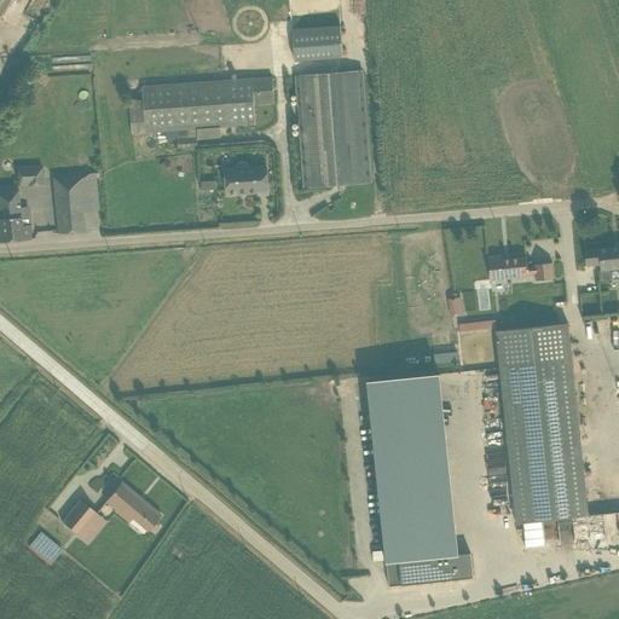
[(341,24),(291,28),(294,62),(343,58),(341,24)]
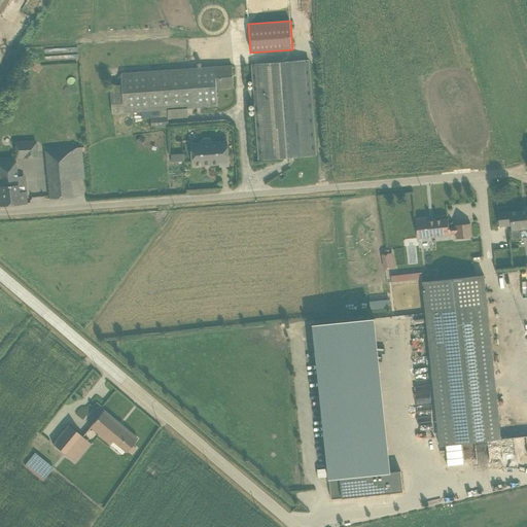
[(37,51),(37,62),(70,61),(70,50),(37,51)]
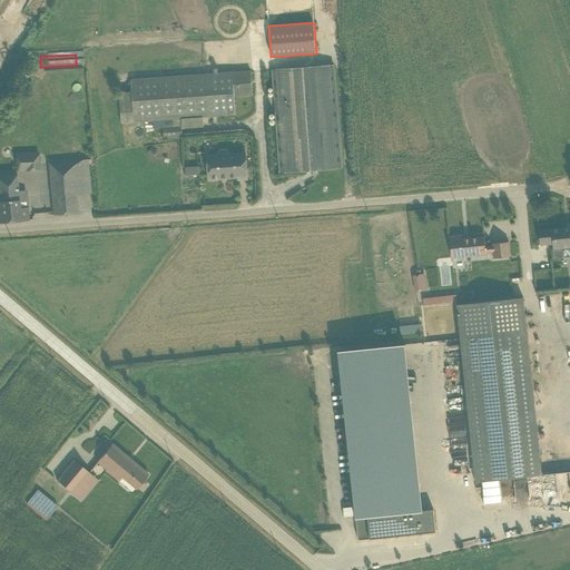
[(281,175),(344,170),(337,68),(273,72),(281,175)]
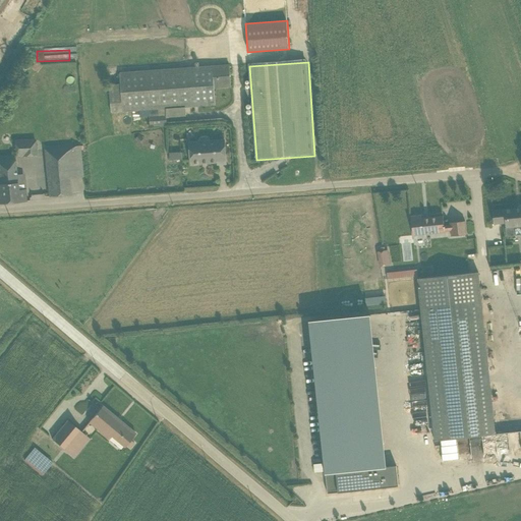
[(232,88),(230,66),(120,74),(121,87),(109,88),(111,105),(122,104),(122,114),(215,108),(214,89),(232,88)]
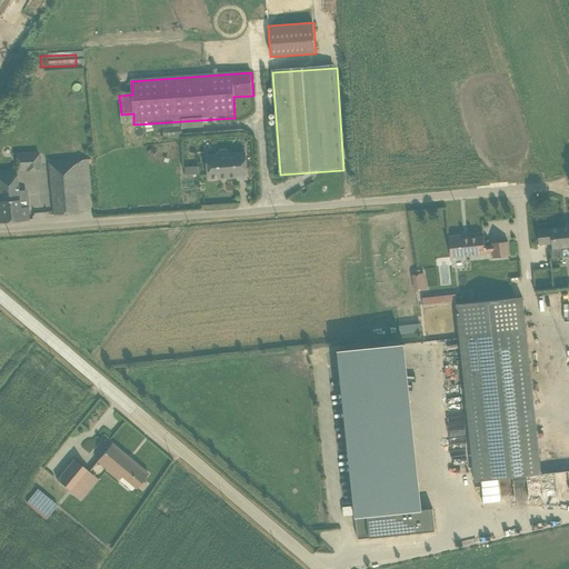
[(42,216),(78,213),(75,151),(39,153),(42,216)]
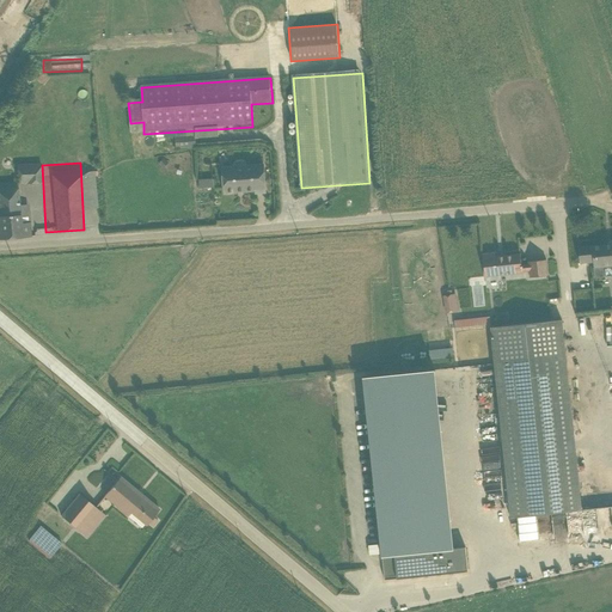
[(221,196),(264,194),(262,163),(219,165),(221,196)]
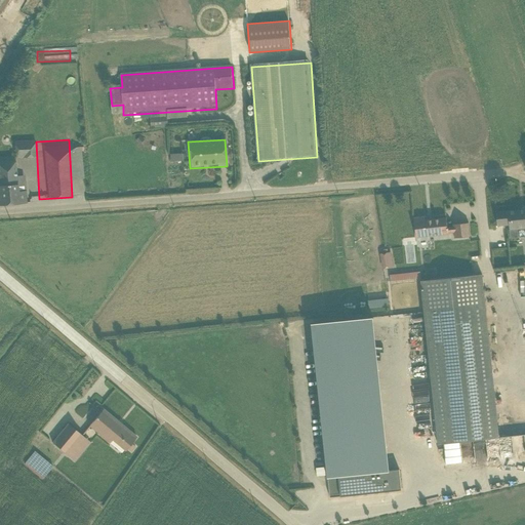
[(165,164),(175,165),(175,152),(166,151),(165,164)]
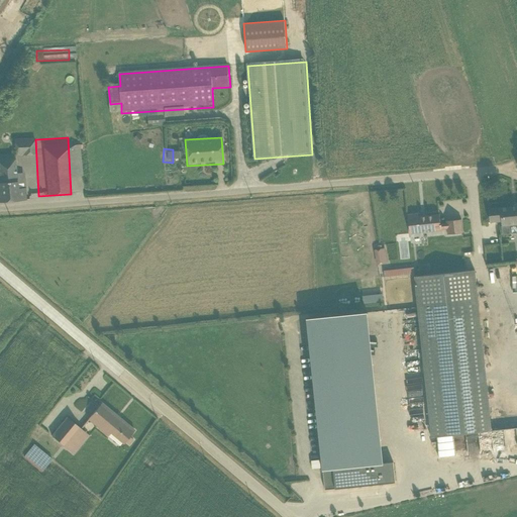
[(0,201),(24,200),(23,173),(13,173),(12,152),(0,152),(0,201)]
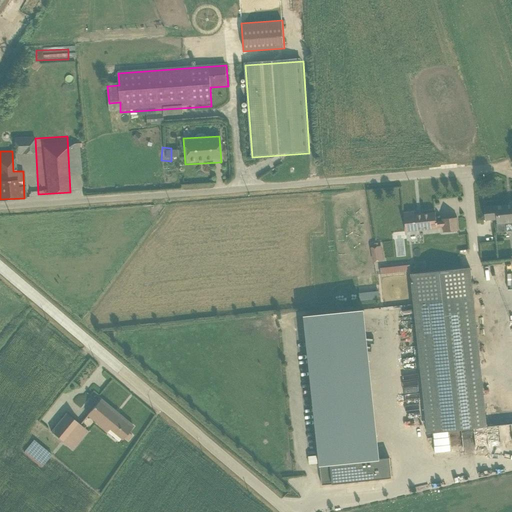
[(495,225),(511,223),(511,204),(481,208),(482,221),(495,220),(495,225)]
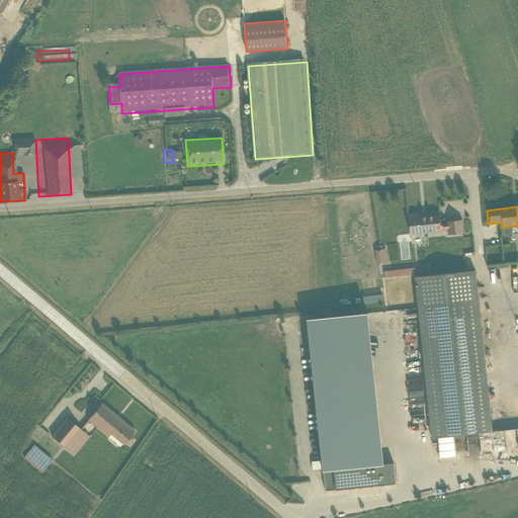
[(409,234),(442,231),(440,213),(407,217),(409,234)]
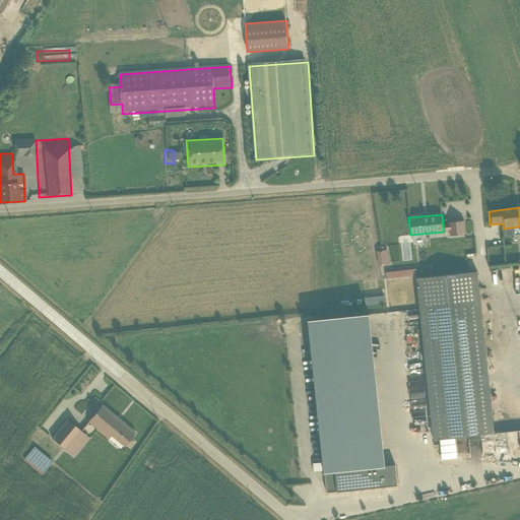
[(381,248),(371,248),(372,263),(382,262),(381,248)]
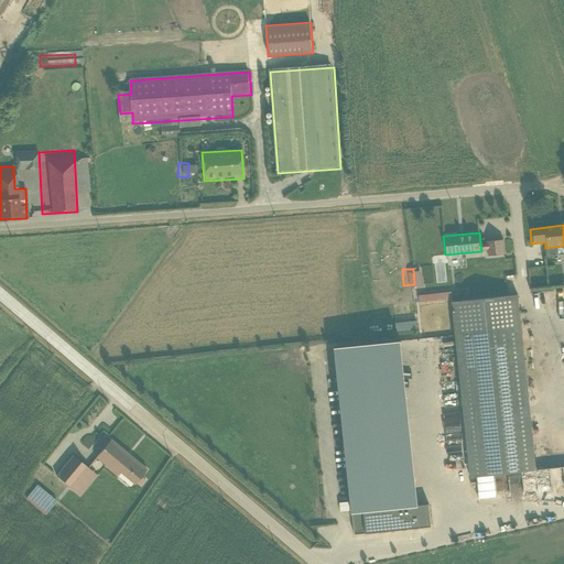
[(444,290),(412,293),(413,300),(445,296),(444,290)]
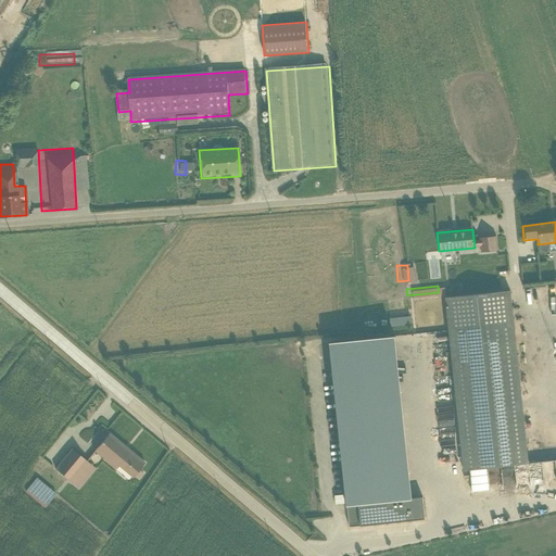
[(528,464),(512,292),(447,298),(464,469),(528,464)]
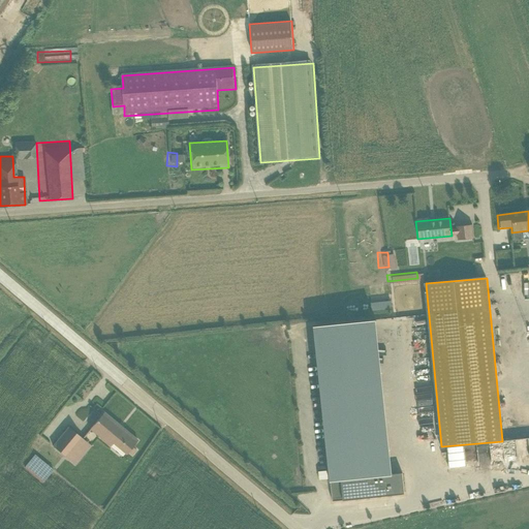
[(374,317),(310,323),(329,501),(405,494),(403,472),(391,473),(374,317)]
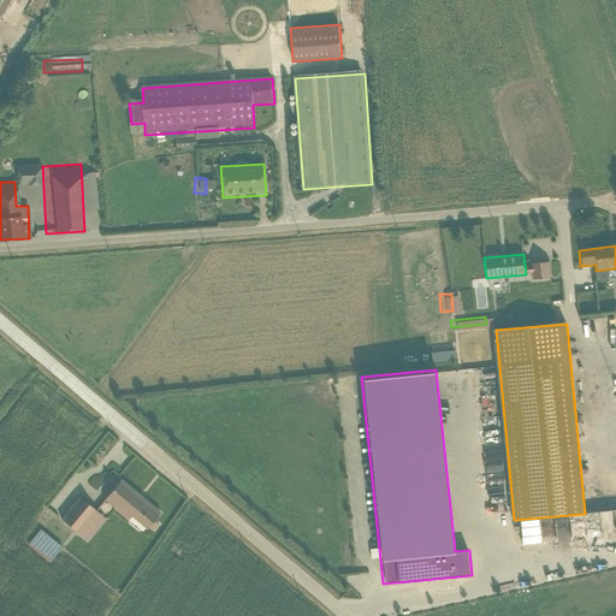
[(142,528),(158,509),(119,477),(104,496),(142,528)]
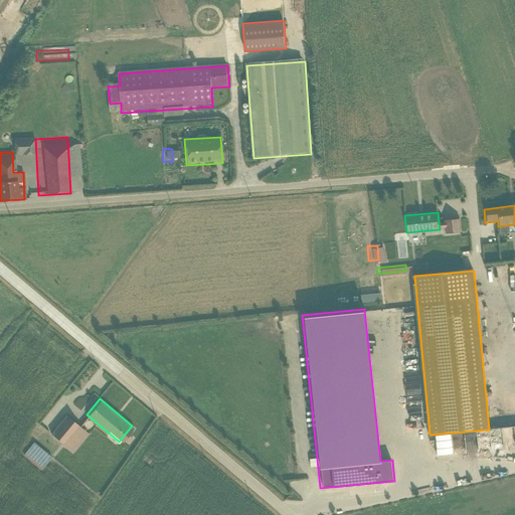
[(54,436),(68,446),(82,427),(68,417),(54,436)]
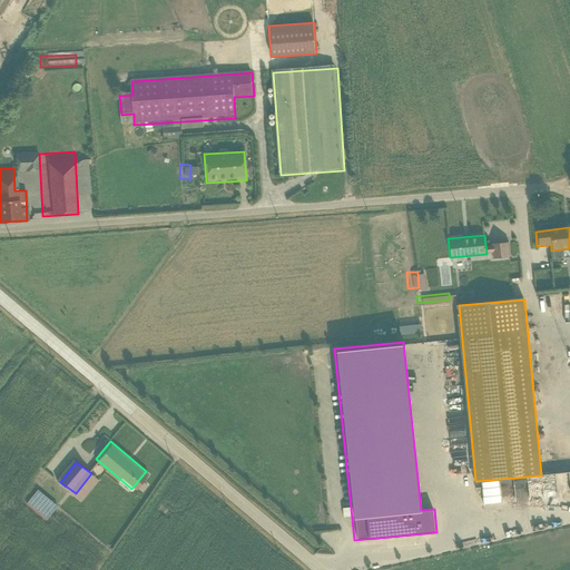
[(38,517),(50,502),(31,487),(19,501),(38,517)]
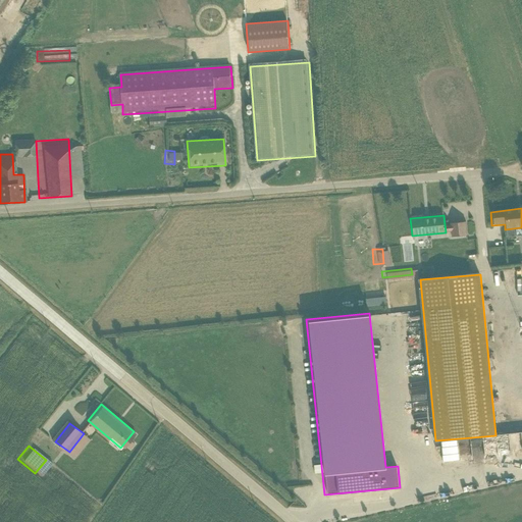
[(309,462),(309,471),(318,471),(317,462),(309,462)]
